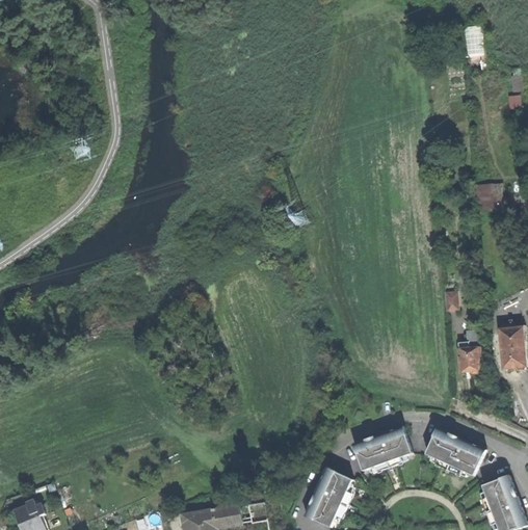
[(465,25),(467,53),(484,52),(481,24),(465,25)]
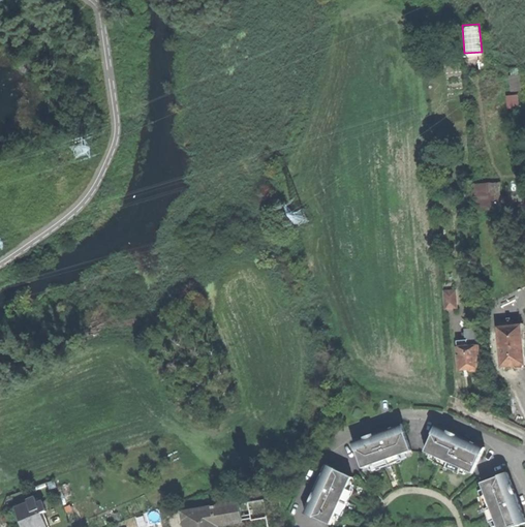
[(510,94),(504,94),(505,105),(514,104),(513,94),(510,94)]
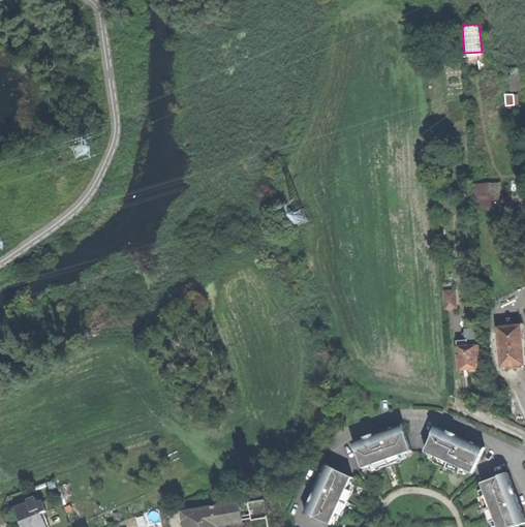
[(473,209),(498,207),(497,194),(495,181),(471,183),(472,192),(469,193),(470,204),(473,204),(473,209)]
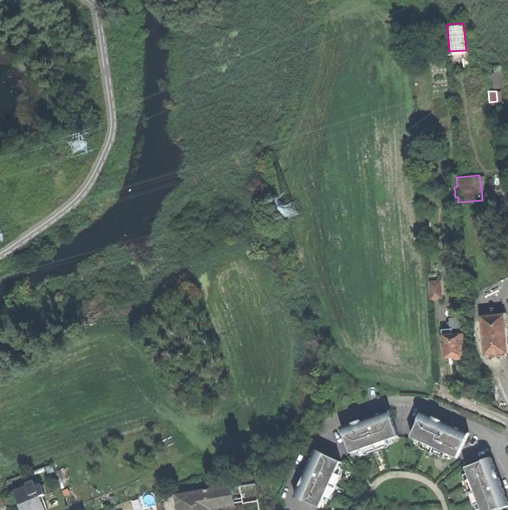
[(426,296),(437,296),(436,281),(425,282),(426,296)]
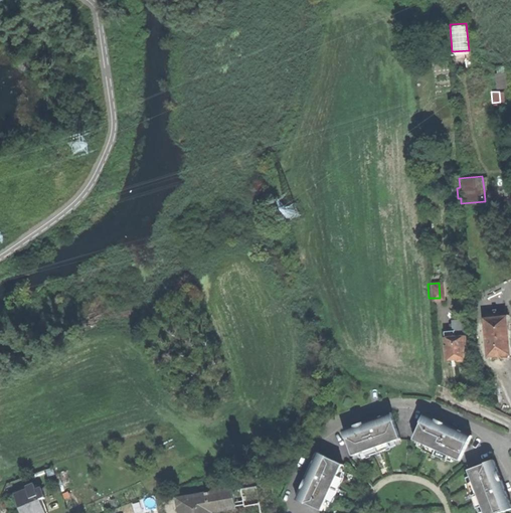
[(505,356),(507,353),(504,315),(498,316),(486,316),(482,317),(484,338),(485,347),(486,354),(492,354),(497,354),(499,356),(505,356)]
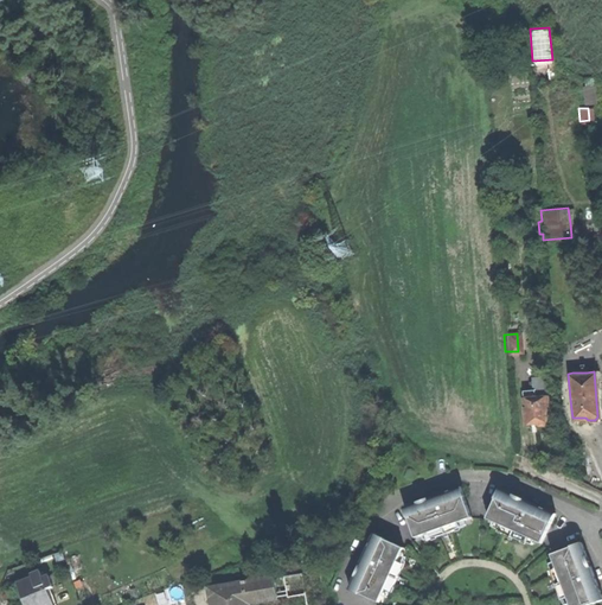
[(531,388),(531,395),(545,394),(544,375),(530,376),(531,388)]
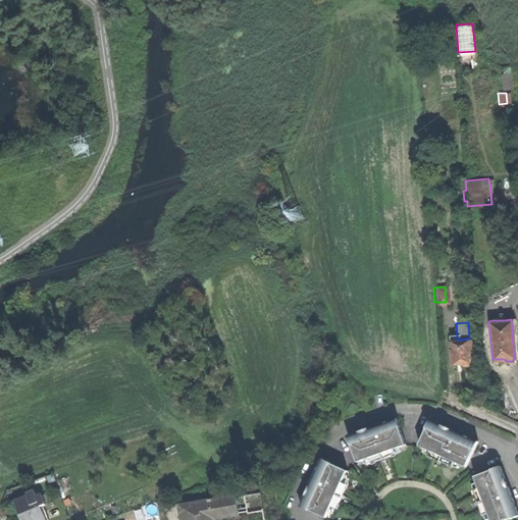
[(470,362),(469,339),(457,340),(449,340),(450,363),(455,363),(459,363),(461,364),(466,364),(467,362),(470,362)]
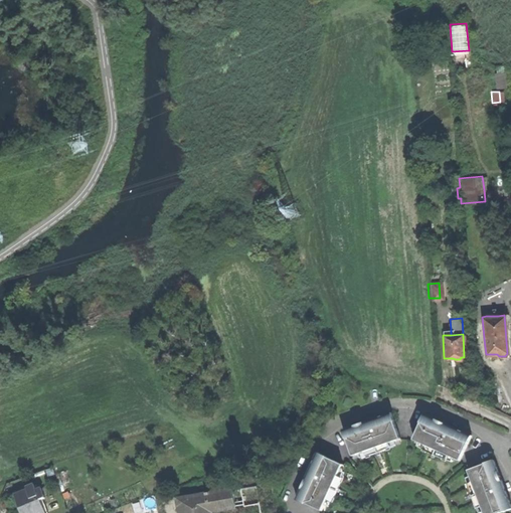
[(355,453),(365,449),(367,454),(383,448),(381,444),(391,440),(397,438),(387,411),(374,416),(340,429),(349,455),(355,453)]
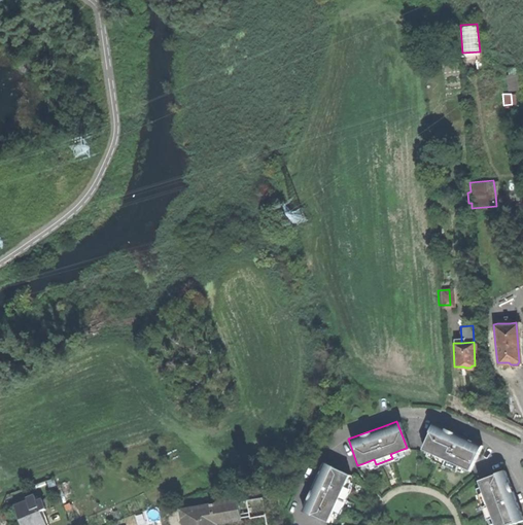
[(431,423),(420,448),(426,451),(436,455),(433,460),(449,467),(451,463),(461,467),(467,469),(479,445),(465,439),(431,423)]
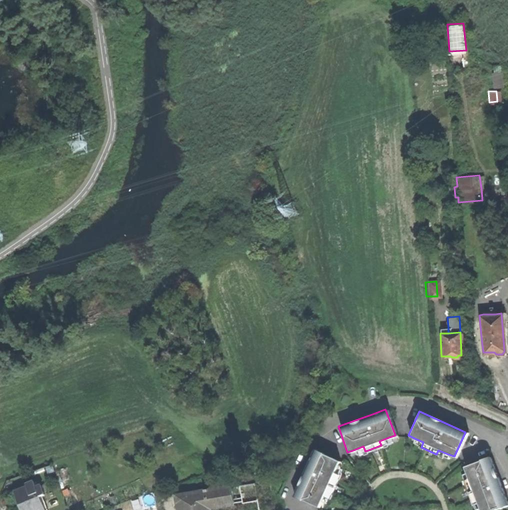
[(456,459),(454,456),(448,454),(446,458),(436,454),(421,447),(412,443),(414,438),(408,435),(402,436),(395,435),(395,438),(390,441),(381,445),(365,451),(355,454),(353,450),(347,452),(345,455),(367,480),(377,472),(385,469),(385,465),(391,464),(401,464),(401,468),(412,469),(421,473),(426,476),(429,479),(431,481),(456,459)]
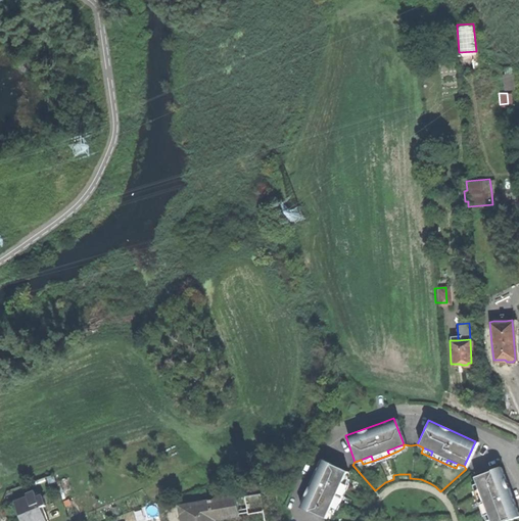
[(421,453),(430,457),(432,452),(423,447),(421,453)]
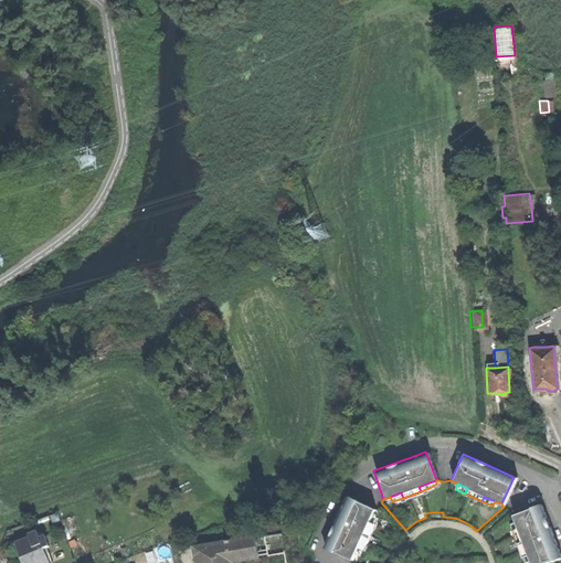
[(352,552),(357,542),(362,544),(371,527),(366,524),(370,514),(373,509),(346,496),(339,509),(321,546),(349,559),(352,552)]
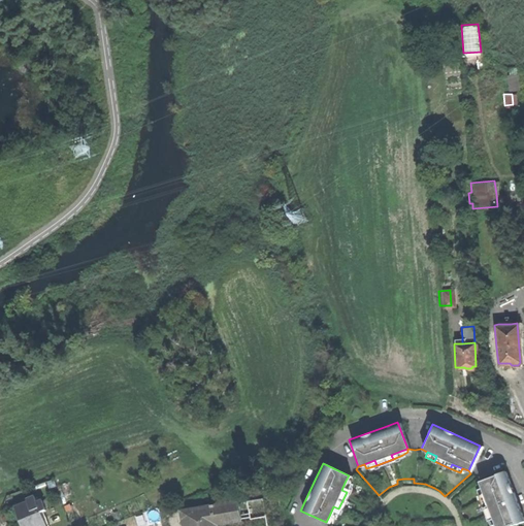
[(460,472),(462,468),(452,464),(450,468),(460,472)]
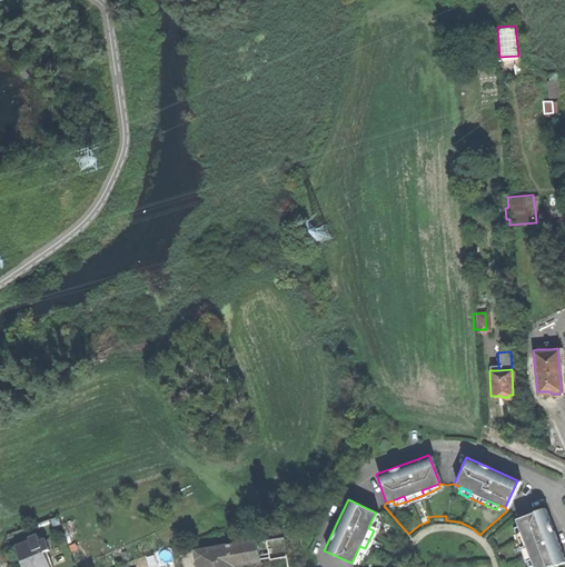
[(532,566),(543,566),(563,560),(554,537),(543,507),(514,518),(517,525),(521,536),(516,537),(522,556),(527,554),(532,564),(532,566)]
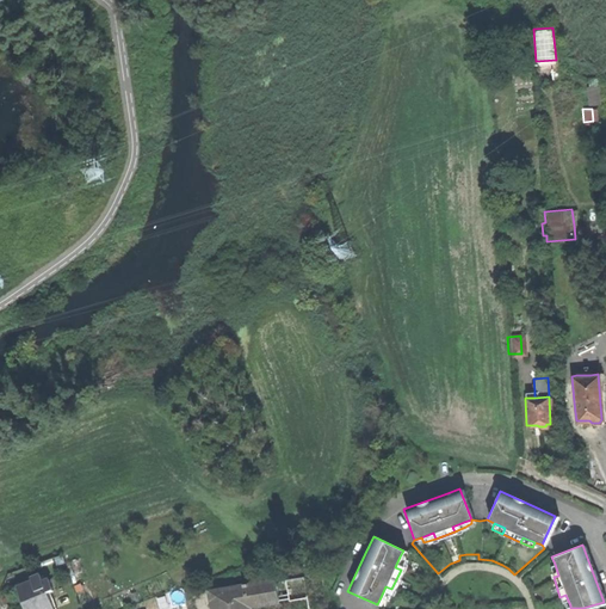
[(50,608),(50,607),(43,591),(49,589),(44,578),(38,579),(36,572),(29,576),(30,579),(16,585),(19,594),(24,608),(50,608)]
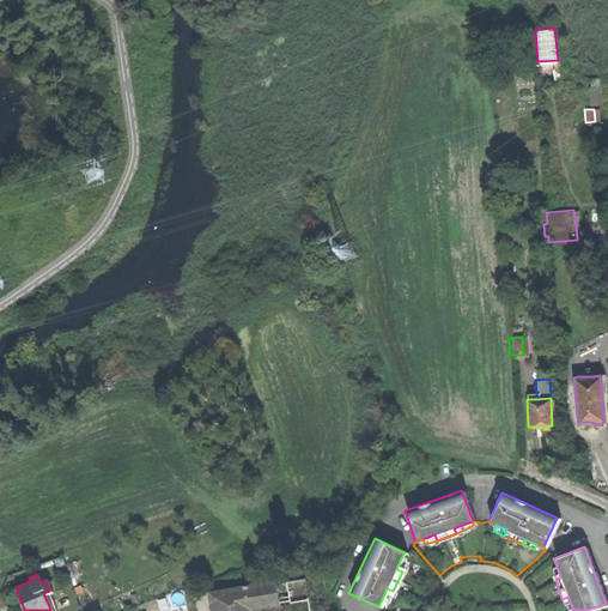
[(272,581),(245,586),(241,587),(207,593),(210,610),(247,610),(247,606),(275,602),(272,581)]
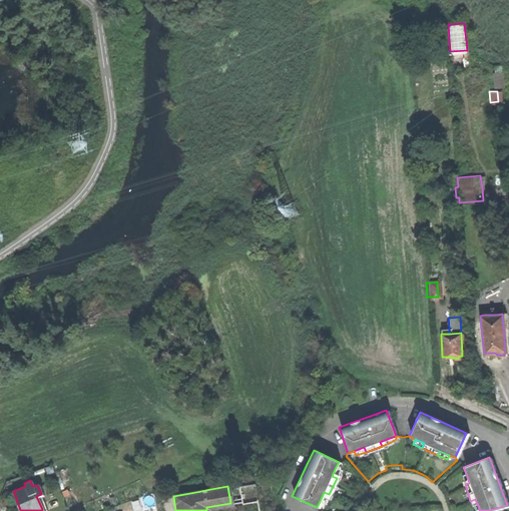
[(324,503),(329,494),(324,492),(320,501),(324,503)]
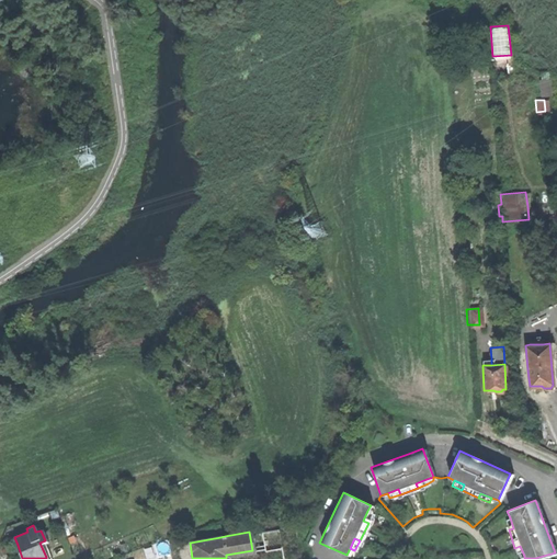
[(519,558),(524,556),(520,546),(514,548),(519,558)]
